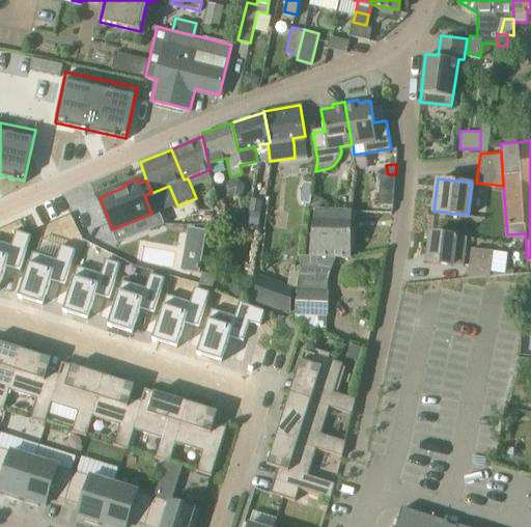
[(311,202),(325,210),(329,201),(316,194),(311,202)]
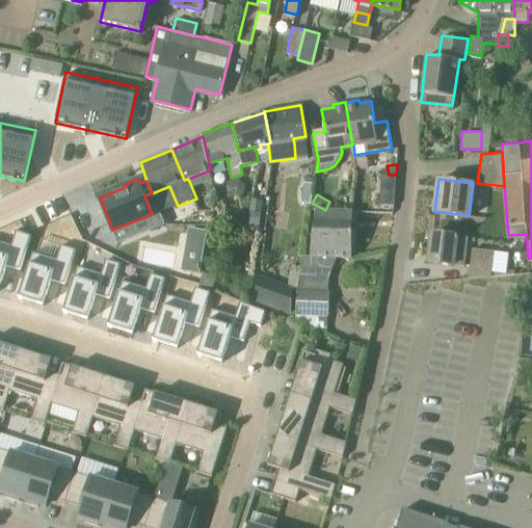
[(261,211),(263,199),(254,198),(251,210),(261,211)]
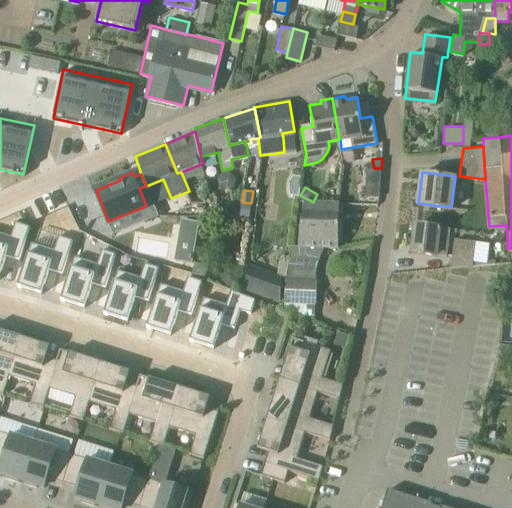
[(304,202),(299,246),(339,246),(339,203),(304,202)]
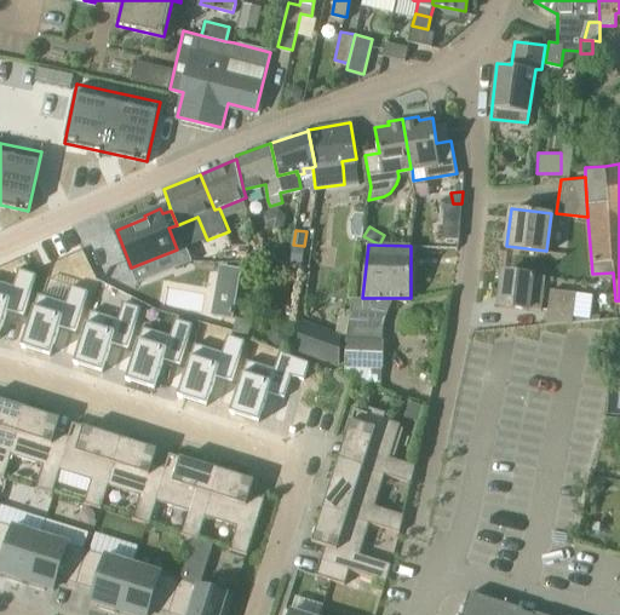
[(0,331),(7,308),(23,312),(36,272),(18,268),(13,285),(0,280),(0,331)]
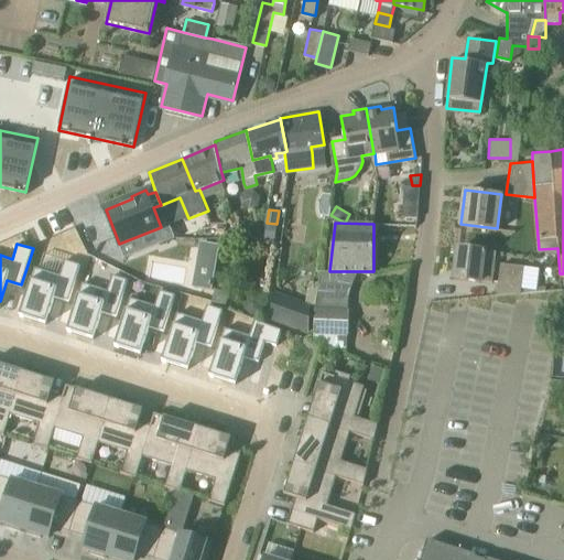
[(494,281),(497,250),(458,246),(454,277),(481,280),(494,281)]
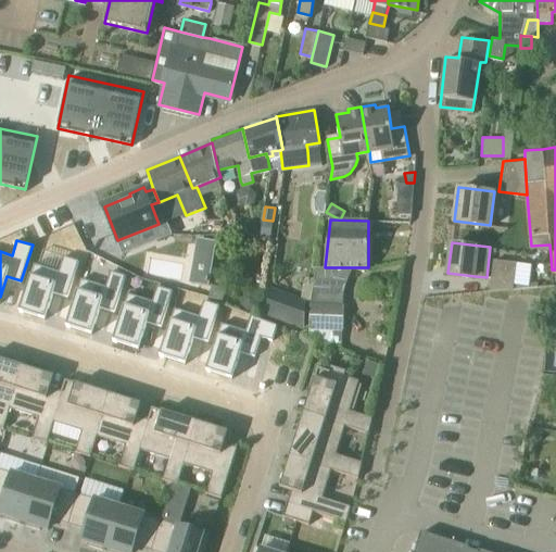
[(34,262),(19,310),(45,317),(53,291),(67,296),(78,260),(63,254),(59,270),(34,262)]
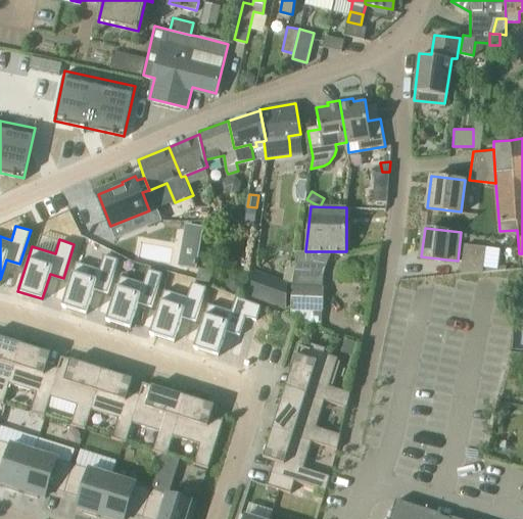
[(464,243),(461,272),(461,273),(483,271),(485,245),(464,243)]
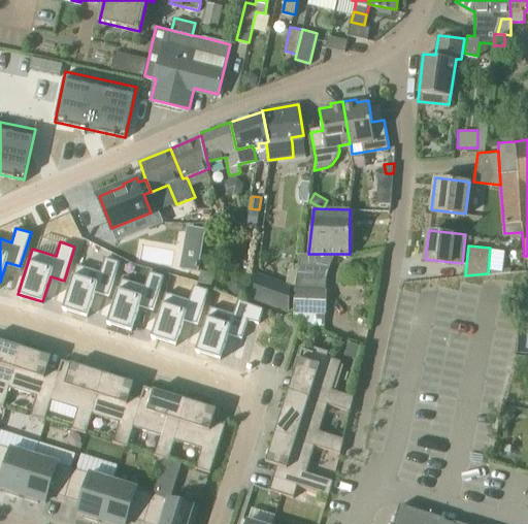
[(76,263),(62,307),(87,316),(95,290),(108,294),(120,260),(104,256),(100,270),(76,263)]
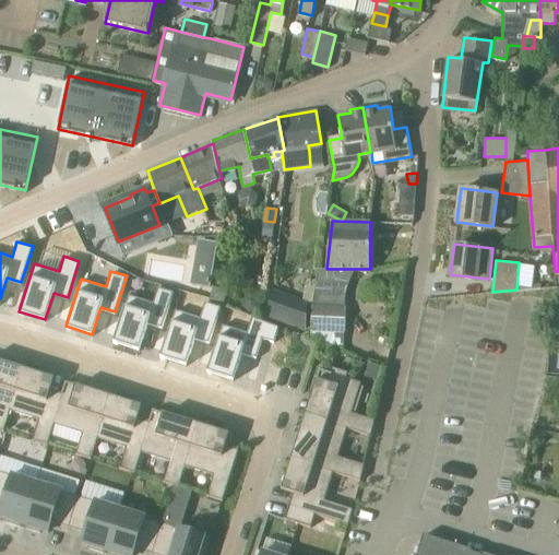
[(128,294),(113,341),(139,350),(147,322),(162,327),(173,291),(157,286),(153,302),(128,294)]
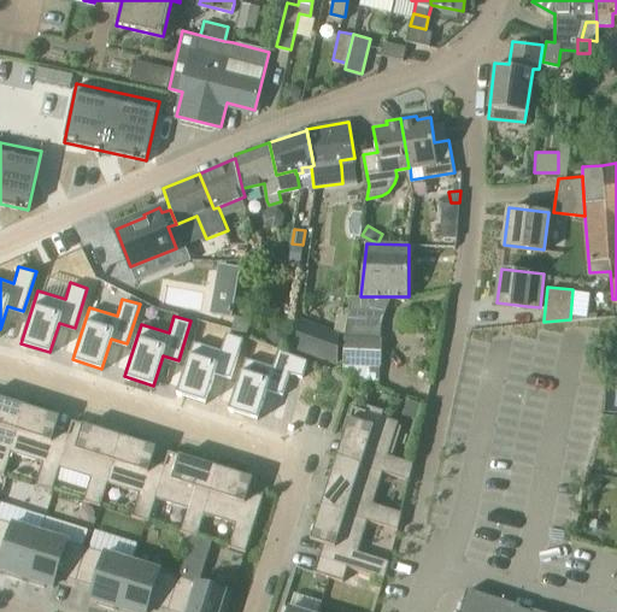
[(299,317),(297,348),(338,363),(340,331),(299,317)]
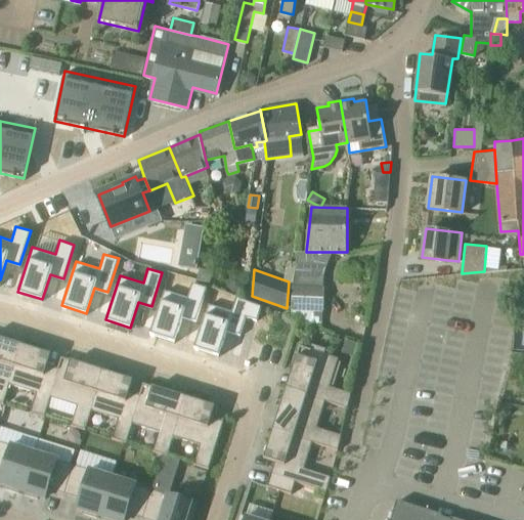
[(323,309),(323,286),(323,270),(295,269),(293,286),(292,308),(323,309)]
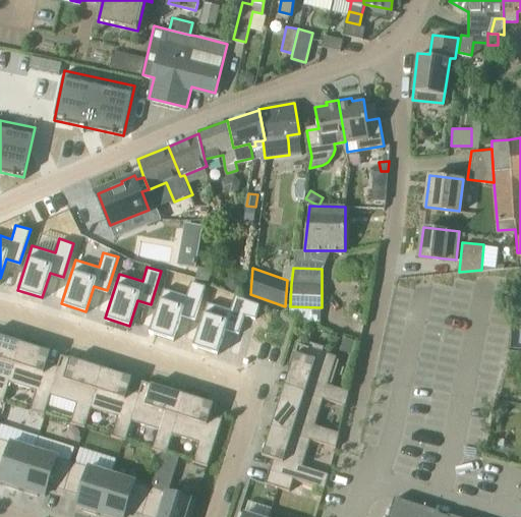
[(163,287),(149,332),(173,339),(181,314),(194,319),(205,285),(190,280),(186,294),(163,287)]
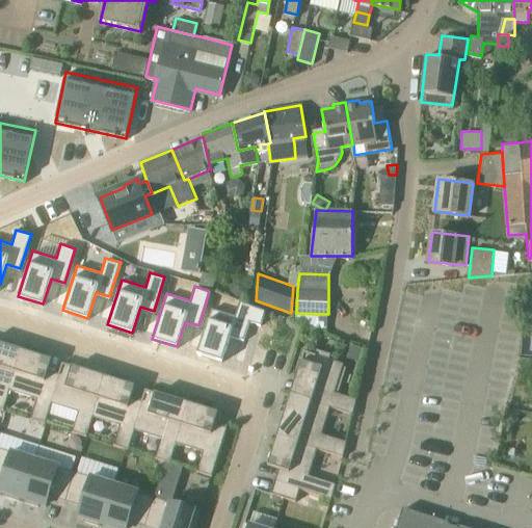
[(211,308),(196,352),(221,361),(230,335),(243,339),(254,305),(239,300),(234,315),(211,308)]
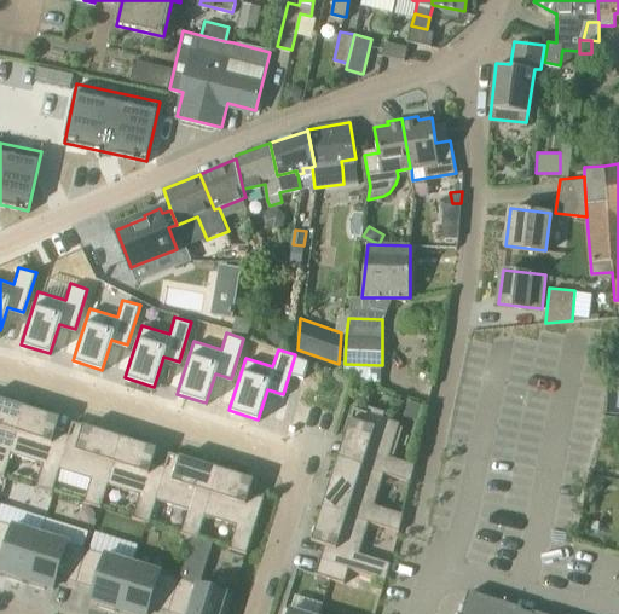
[(25,405),(0,397),(0,473),(4,475),(11,452),(25,405)]
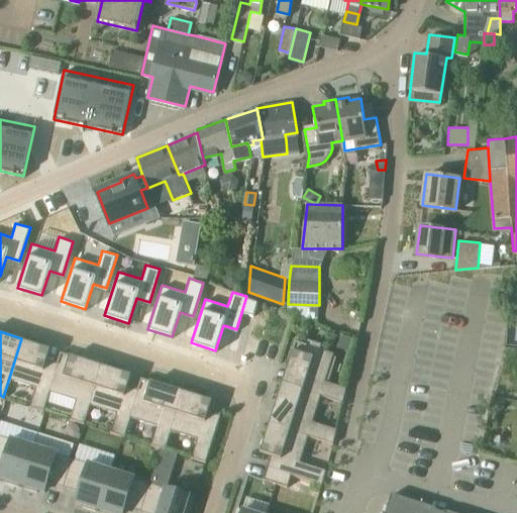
[(40,356),(43,345),(21,338),(9,378),(36,386),(30,405),(43,409),(49,391),(59,363),(40,356)]
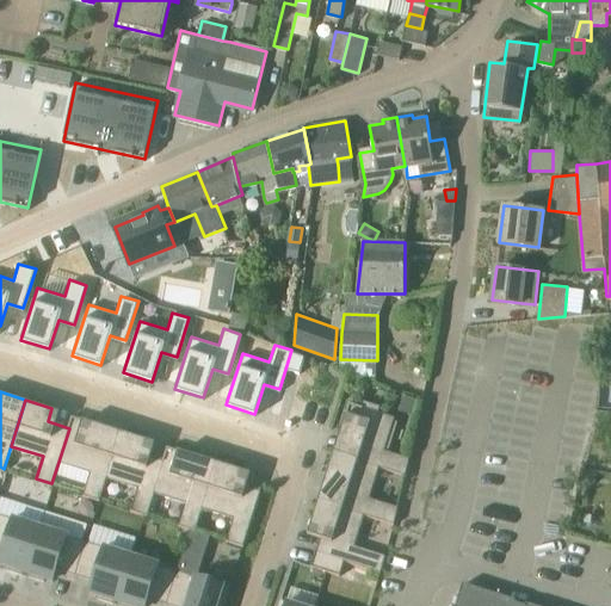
[(405,474),(411,457),(384,449),(395,416),(378,410),(380,406),(364,400),(363,406),(350,402),(334,450),(380,465),(405,474)]
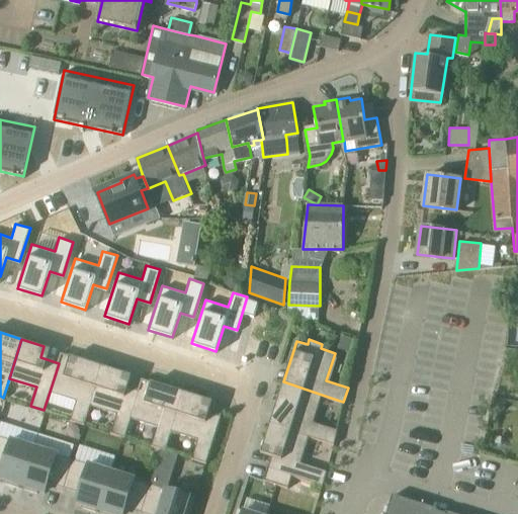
[(102,365),(84,359),(62,353),(59,363),(50,392),(77,400),(71,419),(85,423),(90,404),(102,365)]
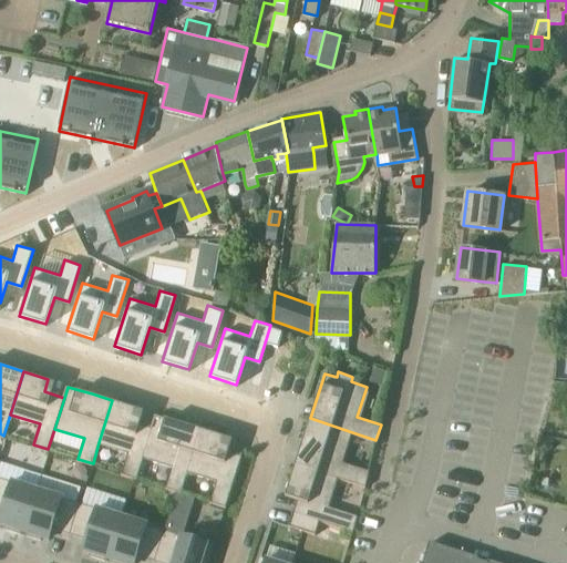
[(133,420),(136,407),(112,400),(99,442),(129,451),(122,473),(136,478),(143,457),(153,426),(133,420)]
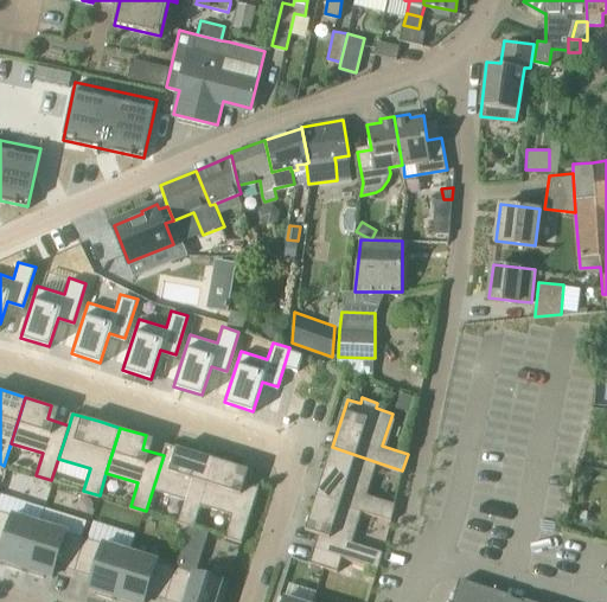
[(215,458),(193,452),(167,443),(164,455),(153,488),(185,498),(178,520),(195,526),(200,504),(215,458)]
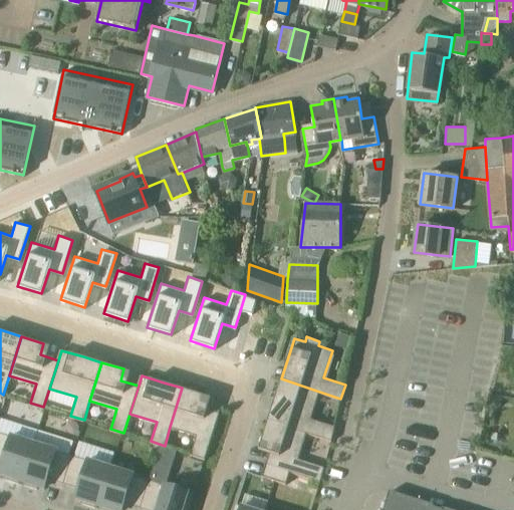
[(505,379),(497,377),(493,391),(507,395),(509,387),(505,379)]
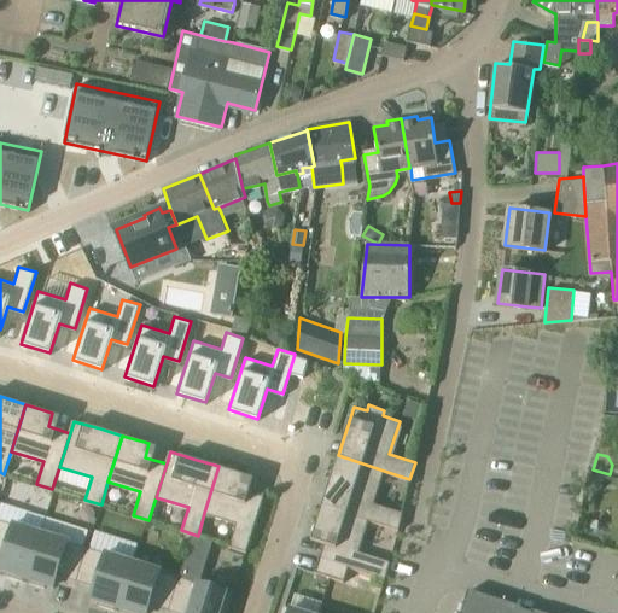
[(384,471),(338,455),(322,503),(368,519),(398,527),(403,512),(373,502),(384,471)]
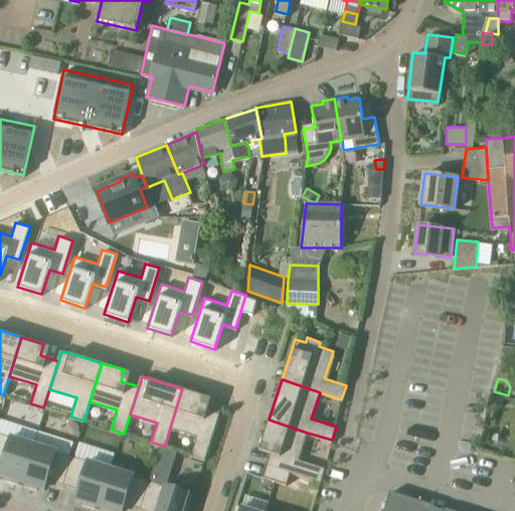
[(201,406),(204,395),(182,388),(170,428),(197,436),(191,455),(205,459),(220,410),(219,410),(218,411),(201,406)]
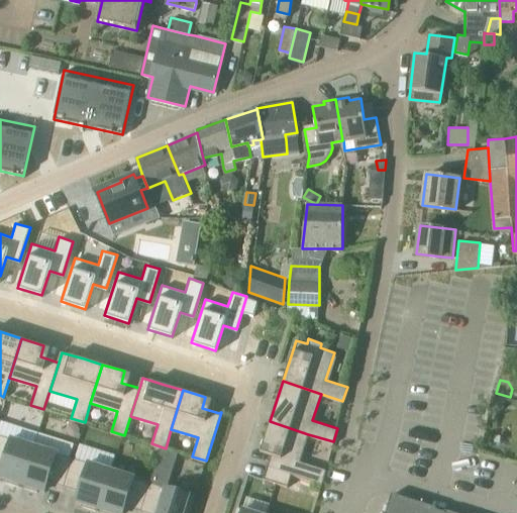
[(268,466),(291,474),(322,484),(326,470),(300,460),(308,434),(270,421),(261,450),(271,453),(268,466)]
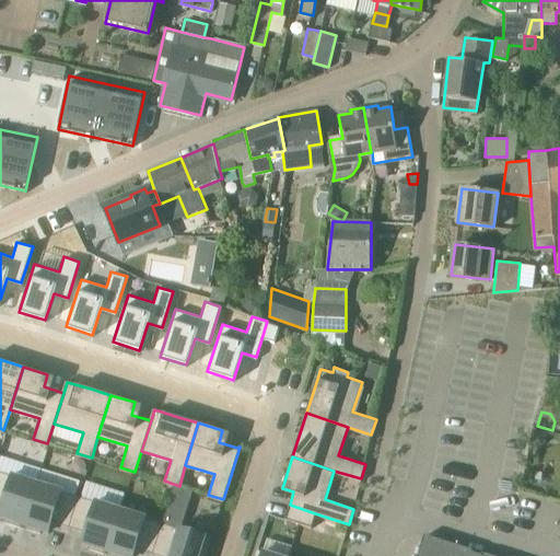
[(23,525),(37,482),(0,470),(0,505),(2,506),(0,511),(0,516),(7,518),(6,521),(23,525)]
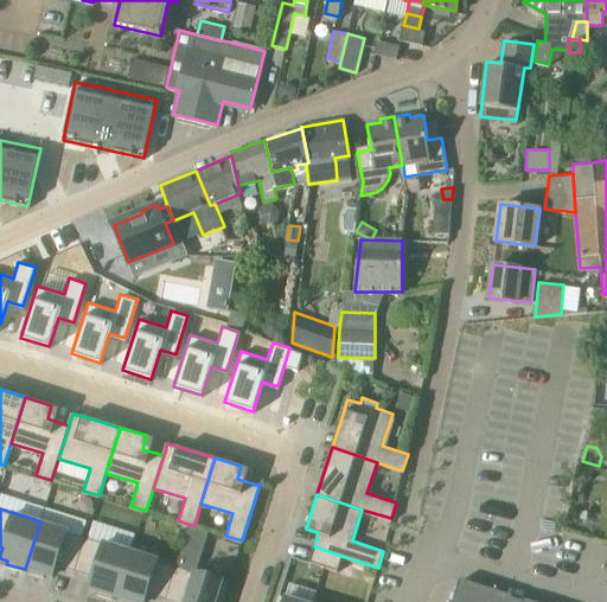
[(75,570),(85,536),(40,522),(25,569),(44,575),(44,572),(53,575),(57,564),(75,570)]
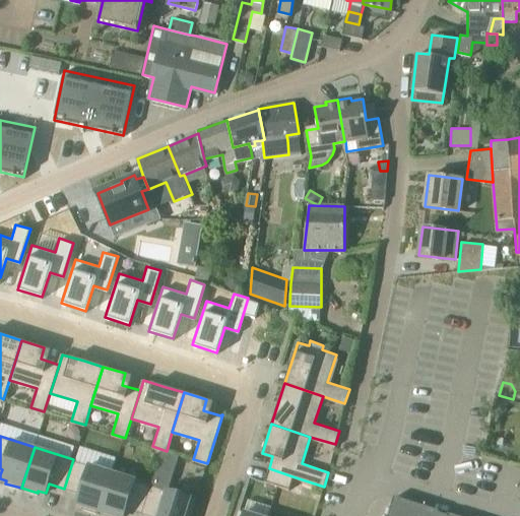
[(100,513),(112,471),(73,459),(64,489),(79,494),(77,503),(84,506),(83,508),(100,513)]
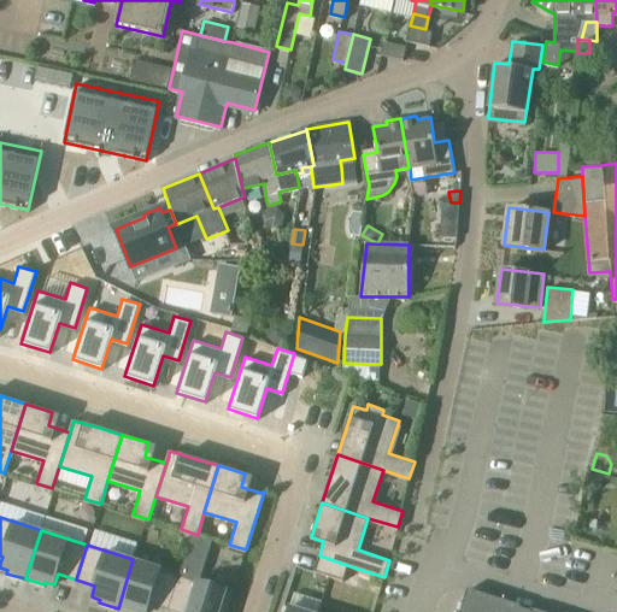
[(347,565),(319,555),(315,570),(344,580),(347,565)]
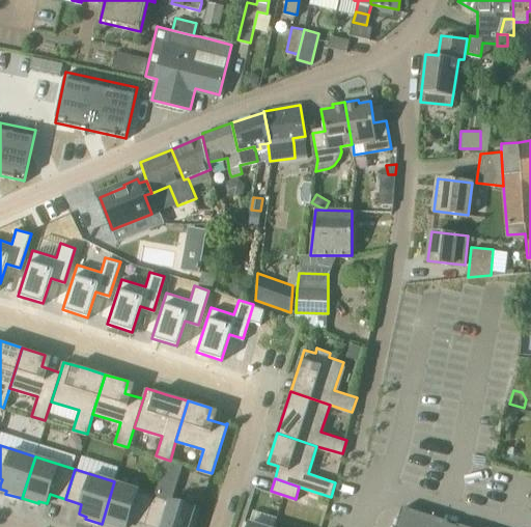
[(144,524),(154,495),(114,481),(102,524),(111,526),(117,526),(118,526),(119,526),(126,526),(129,520),(144,524)]
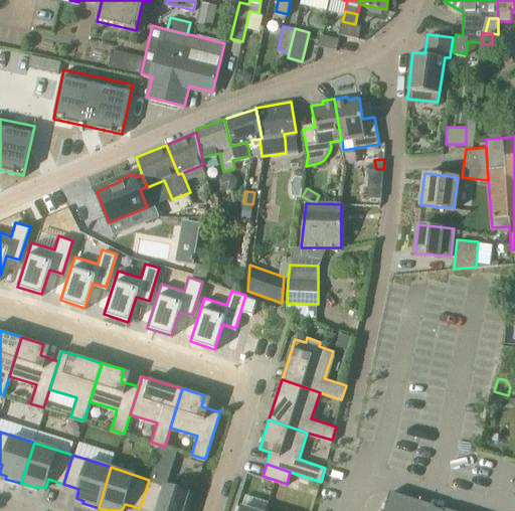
[(149,480),(140,508),(148,510),(182,510),(183,509),(189,510),(194,494),(149,480)]
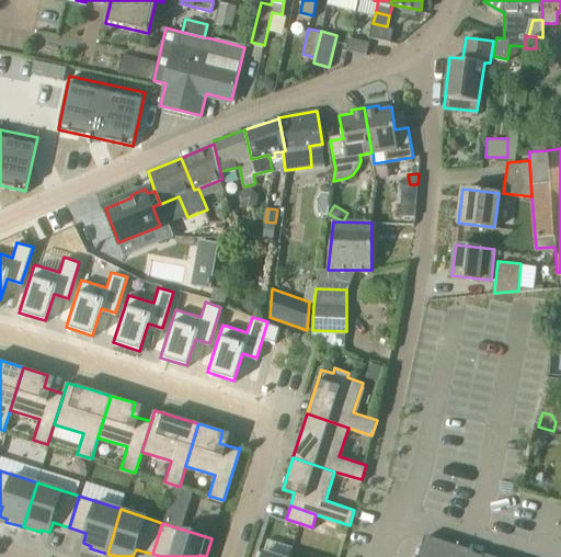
[(495,556),(483,553),(482,555),(473,553),(473,550),(425,535),(418,556),(495,556)]
